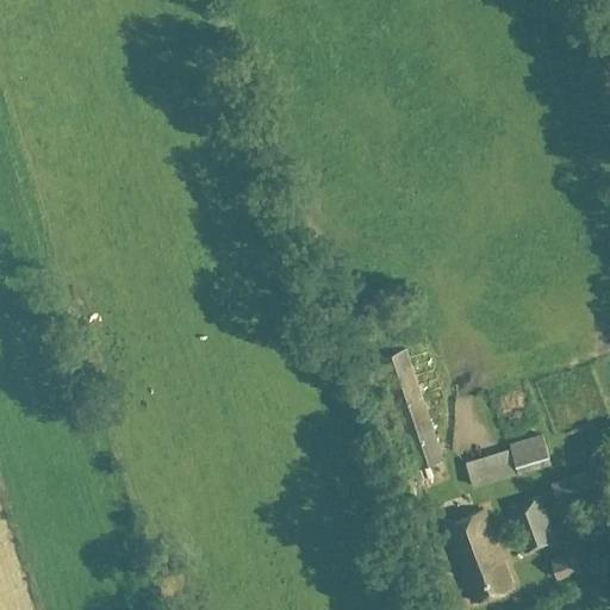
[(410,348),(373,359),(402,460),(398,461),(400,470),(441,458),(410,348)]
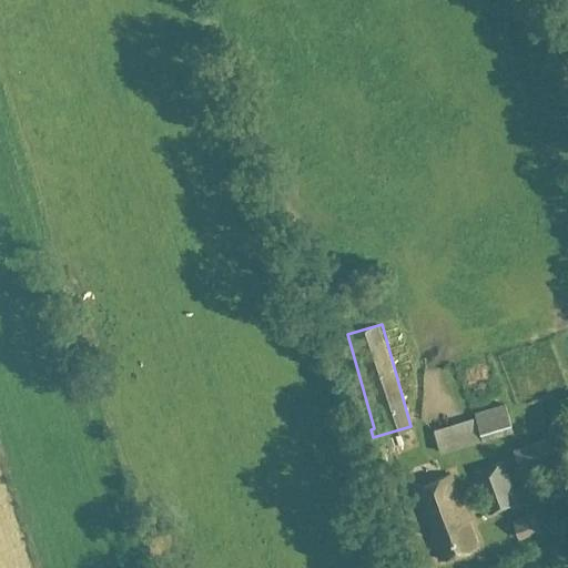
[(474,415),(476,419),(435,432),(440,454),(511,434),(504,406),(474,415)]
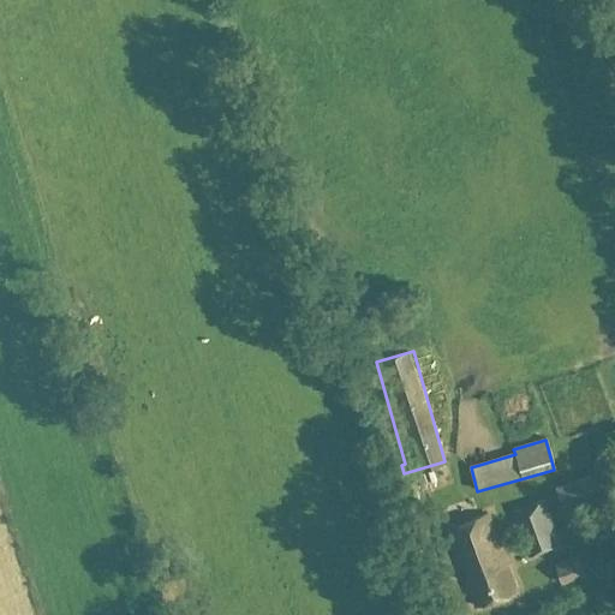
[(614,467),(556,488),(567,520),(614,502),(614,494),(614,493),(614,467)]
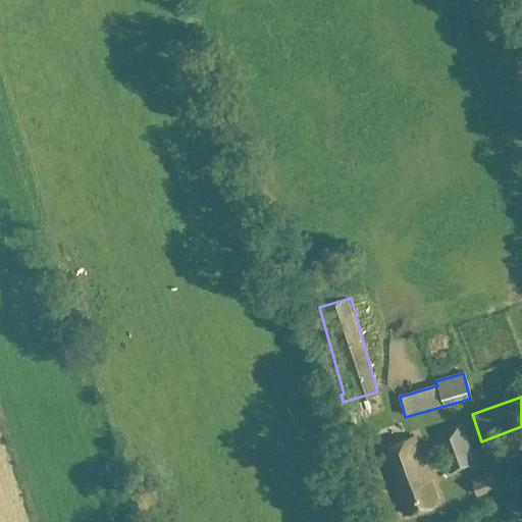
[(461,426),(434,435),(448,474),(474,464),(461,426)]
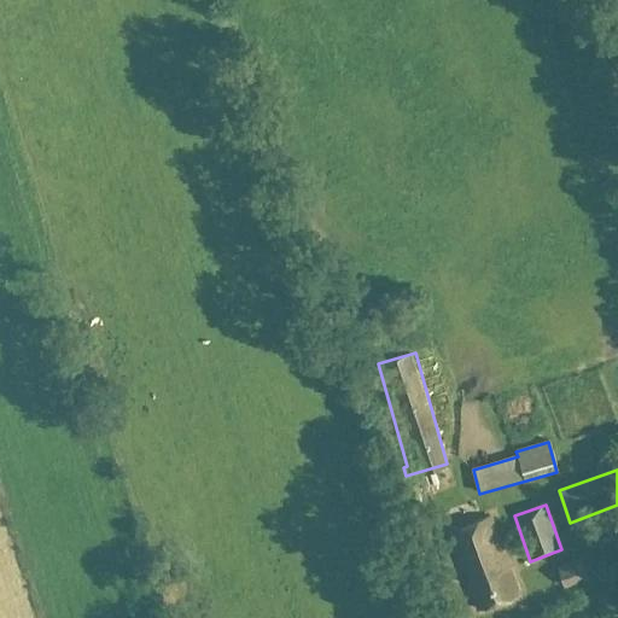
[(598,551),(602,549),(617,543),(617,518),(595,526),(600,541),(595,542),(598,551)]
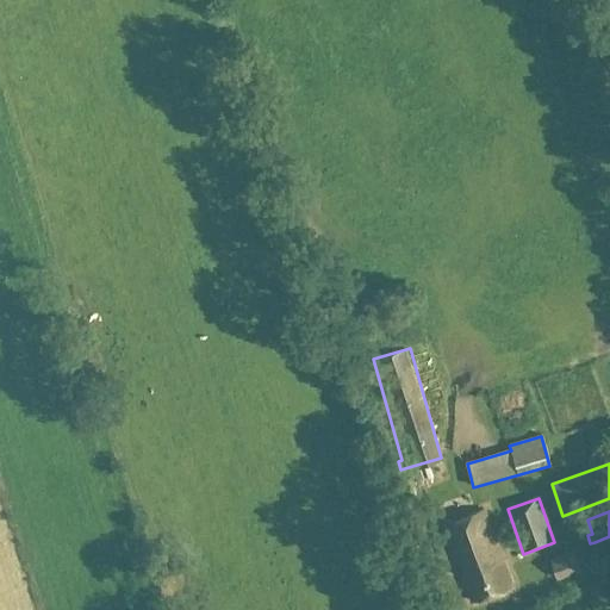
[(510,590),(502,565),(484,512),(444,526),(471,603),(510,590)]
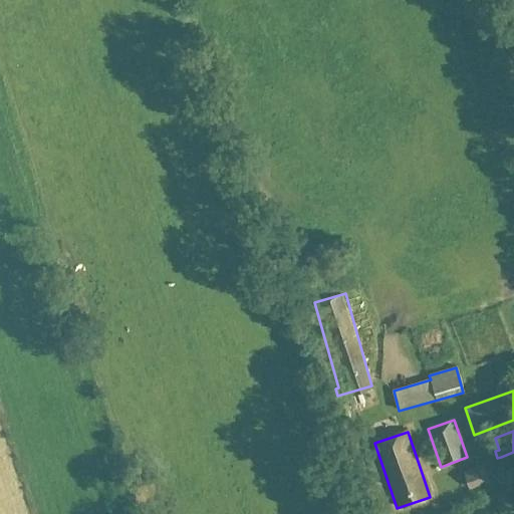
[(484,465),(463,472),(469,490),(490,482),(484,465)]
